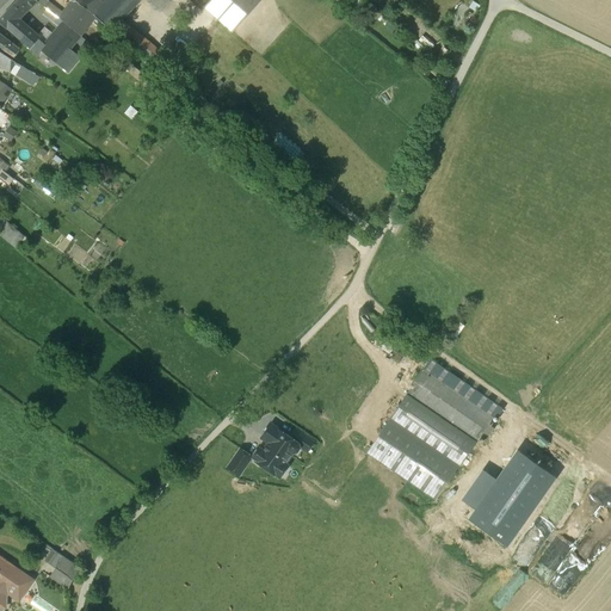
[(38,39),(16,20),(34,0),(18,0),(13,5),(0,18),(0,24),(24,44),(30,50),(29,50),(36,56),(41,51),(44,47),(37,41),(38,39)]
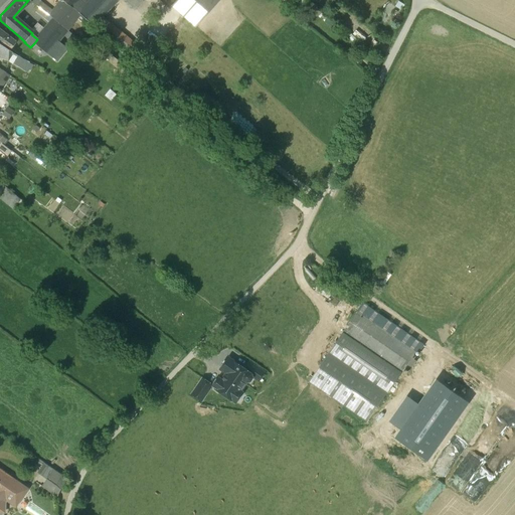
[(28,0),(45,13),(47,14),(49,16),(53,12),(37,0),(28,0)]
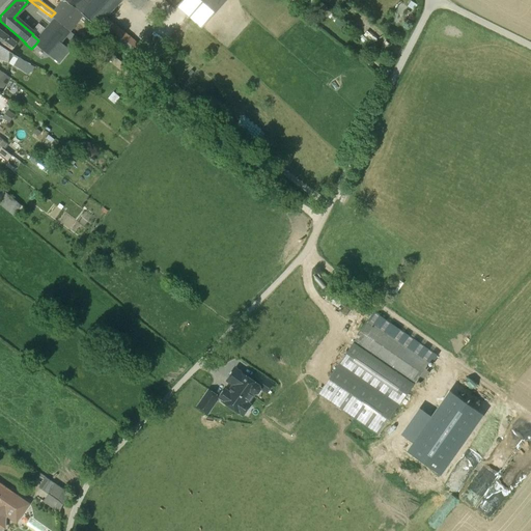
[(63,0),(64,0),(55,12),(51,17),(55,20),(68,31),(82,15),(81,14),(75,8),(81,0),(63,0)]
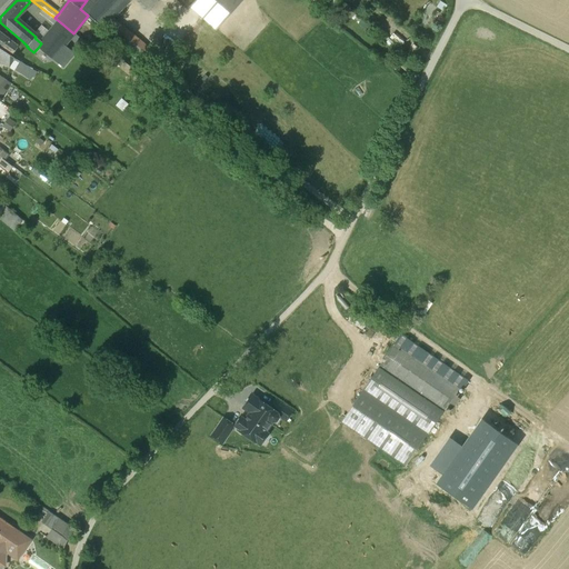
[(87,0),(80,9),(87,15),(99,0),(87,0)]
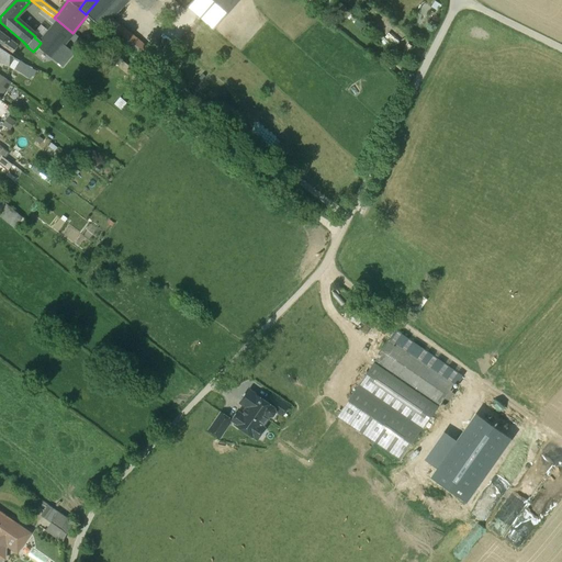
[(98,0),(86,14),(87,15),(102,27),(112,19),(130,0),(98,0)]
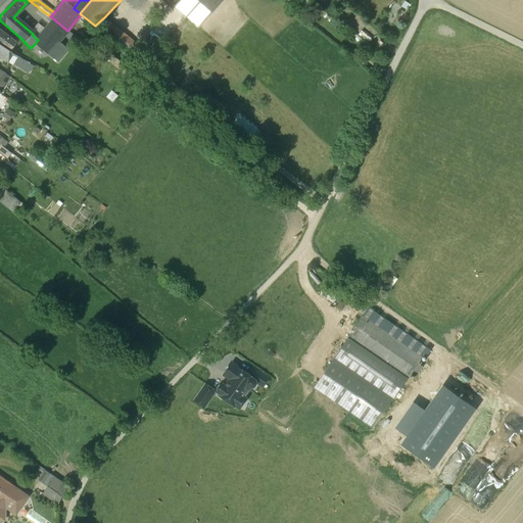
[(146,0),(126,0),(137,10),(146,0)]
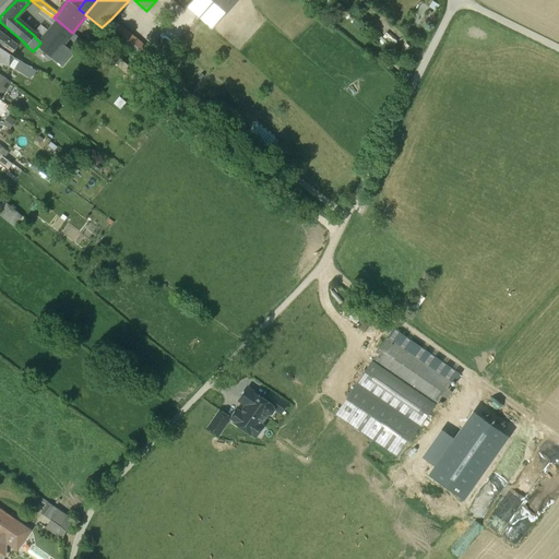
[(193,0),(186,7),(212,31),(239,0),(193,0)]
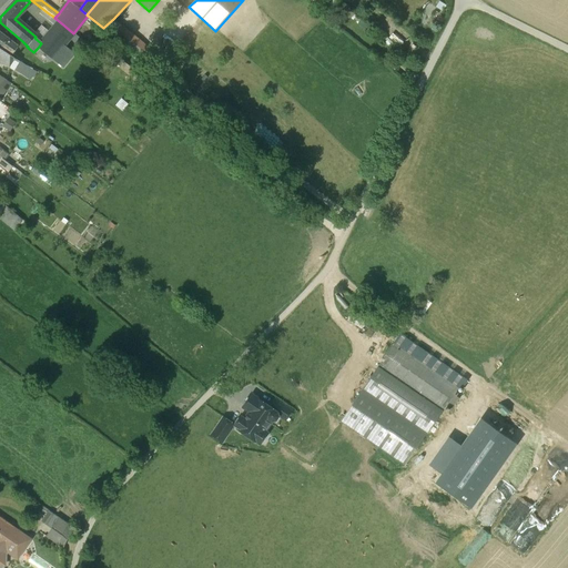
[(344,9),(336,19),(343,24),(351,14),(344,9)]
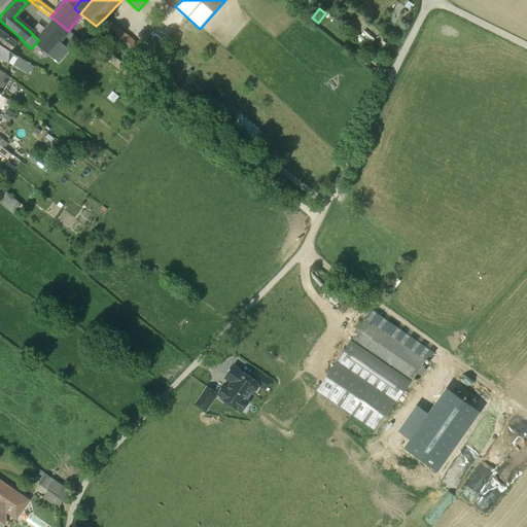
[(68,31),(55,20),(50,16),(48,14),(45,19),(51,24),(38,40),(35,44),(58,63),(68,50),(59,42),(68,31)]
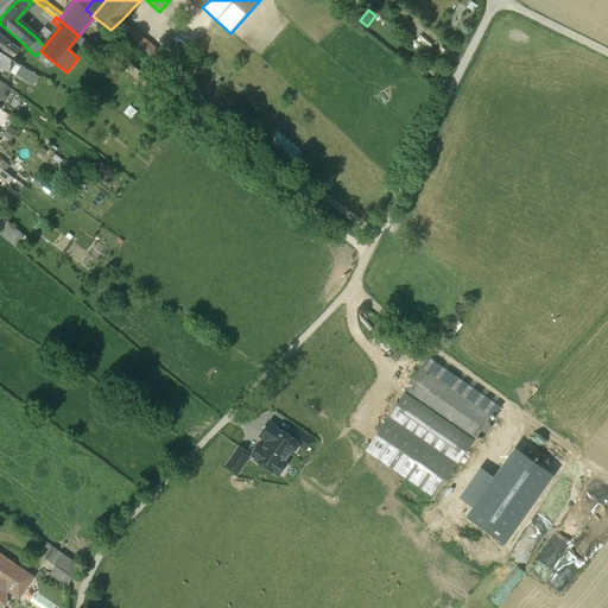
[(150,44),(121,20),(111,30),(156,68),(164,57),(150,44)]
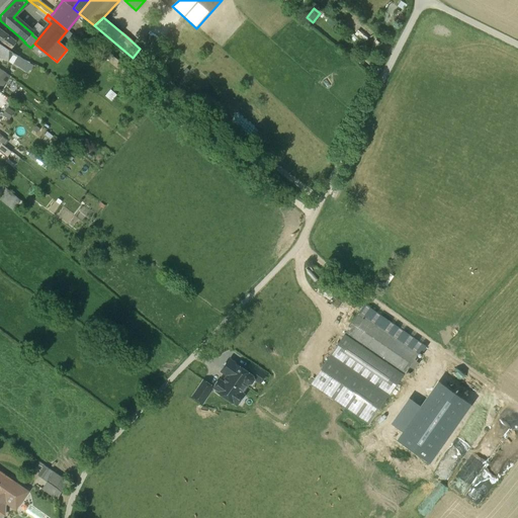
[(11,40),(0,30),(0,42),(11,51),(20,37),(16,34),(11,40)]
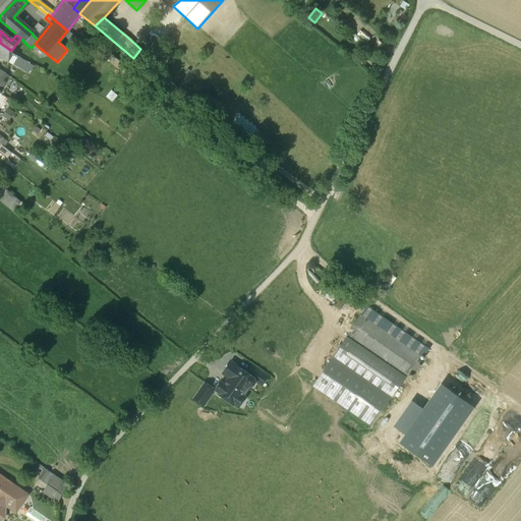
[(0,45),(0,57),(5,59),(8,61),(13,54),(0,45)]
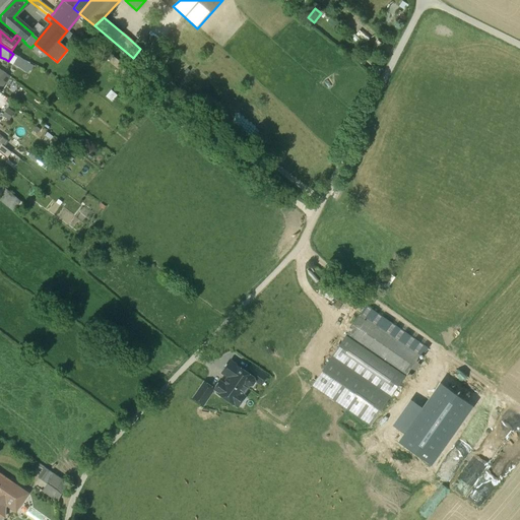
[(23,60),(13,54),(8,61),(25,71),(29,64),(23,60)]
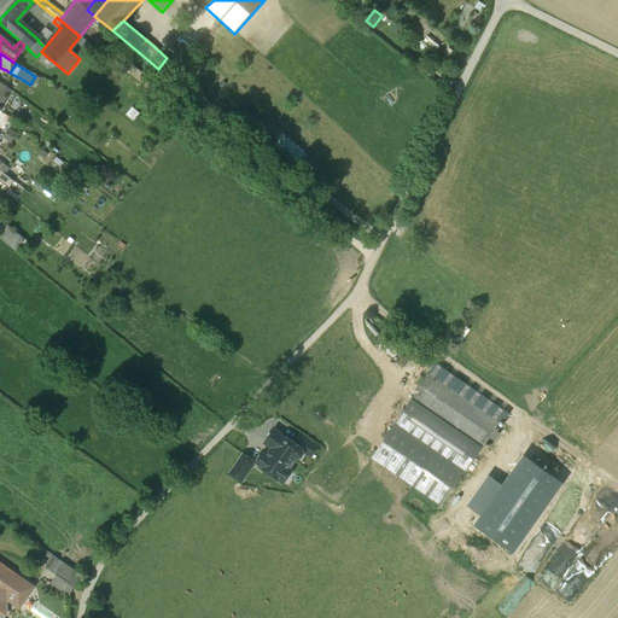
[(134,68),(129,74),(144,86),(144,85),(149,79),(134,68)]
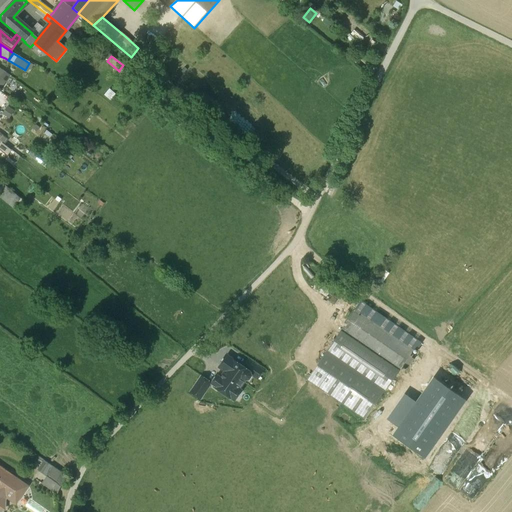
[(130,71),(123,65),(119,70),(126,75),(130,71)]
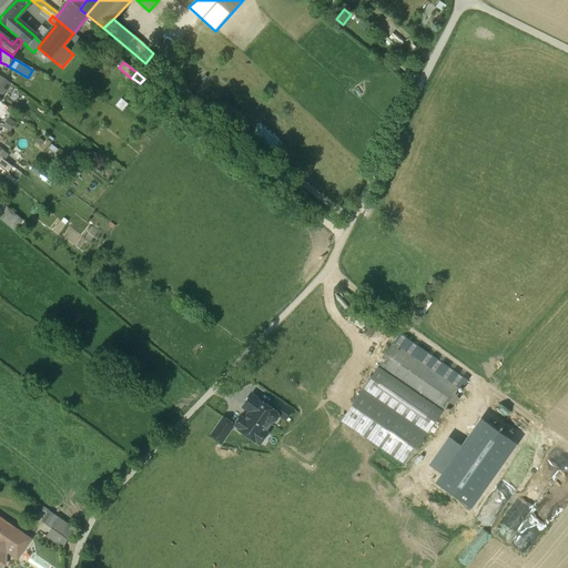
[(12,87),(0,78),(0,101),(1,102),(12,87)]
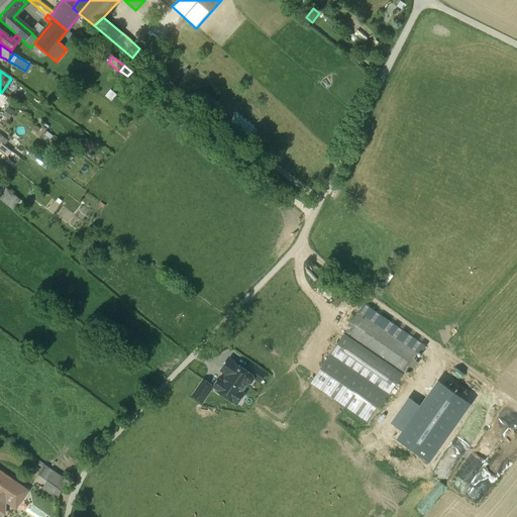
[(29,92),(18,84),(11,92),(23,100),(29,92)]
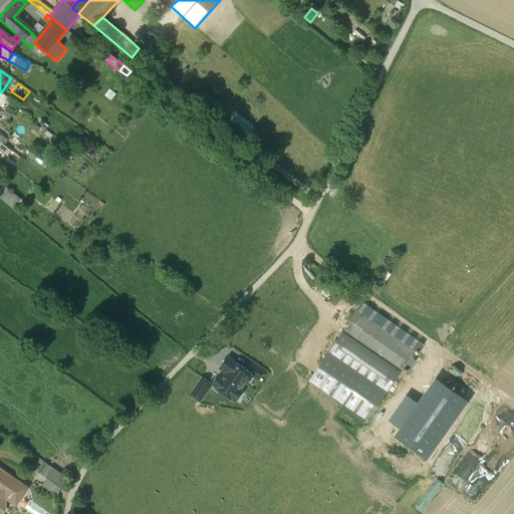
[(206,103),(218,89),(211,83),(199,97),(206,103)]
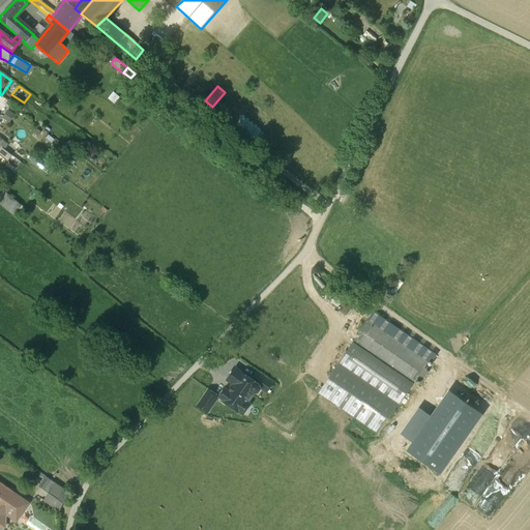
[(0,116),(7,122),(13,114),(6,109),(0,116)]
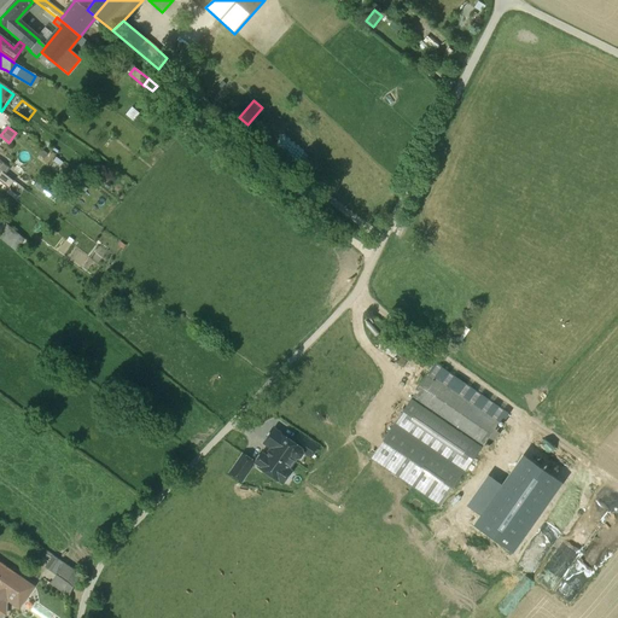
[(17,176),(1,164),(0,165),(0,172),(3,174),(12,181),(17,176)]
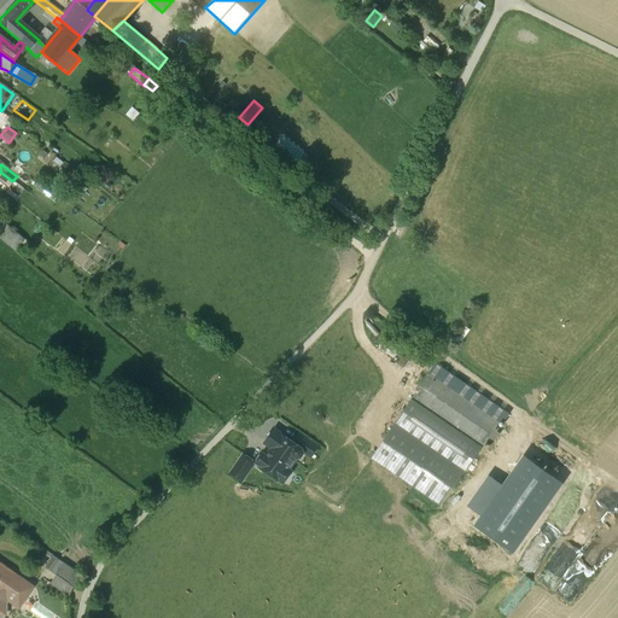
[(12,181),(3,174),(0,176),(0,179),(10,186),(12,182),(12,181)]
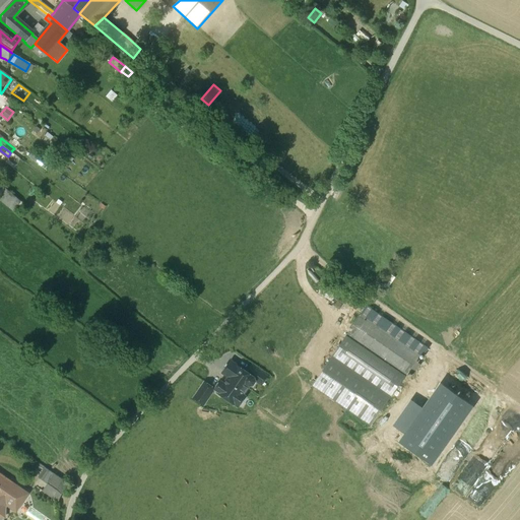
[(20,202),(2,186),(1,186),(0,187),(0,201),(13,211),(20,202)]
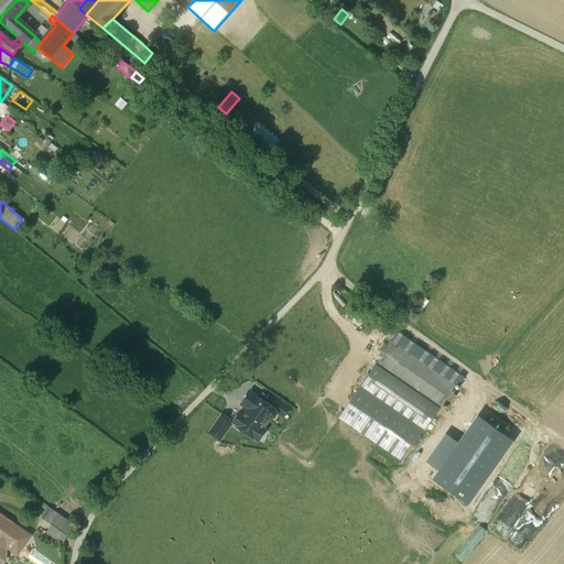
[(456,384),(392,340),(375,365),(438,409),(440,409),(443,404),(447,407),(457,392),(453,390),(456,384)]
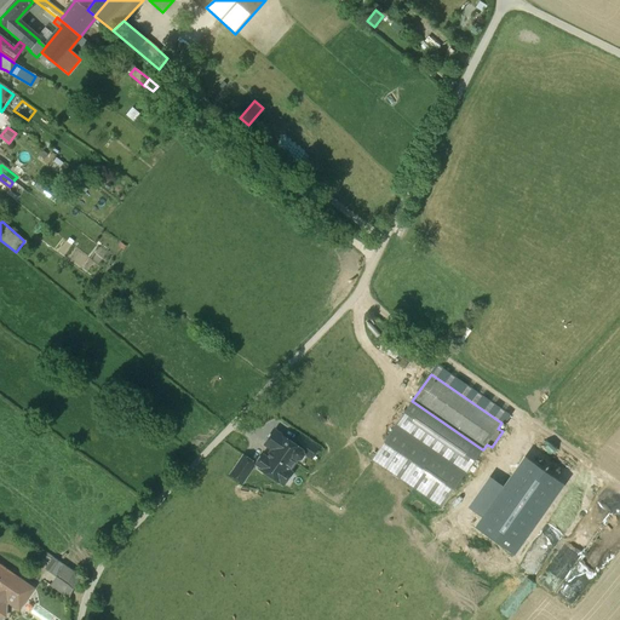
[(482,449),(412,401),(396,425),(466,474),(482,449)]
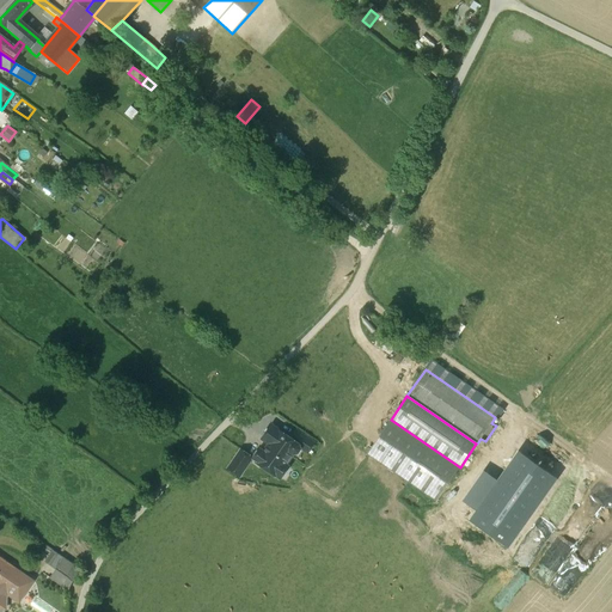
[(460,467),(391,420),(367,454),(436,502),(460,467)]
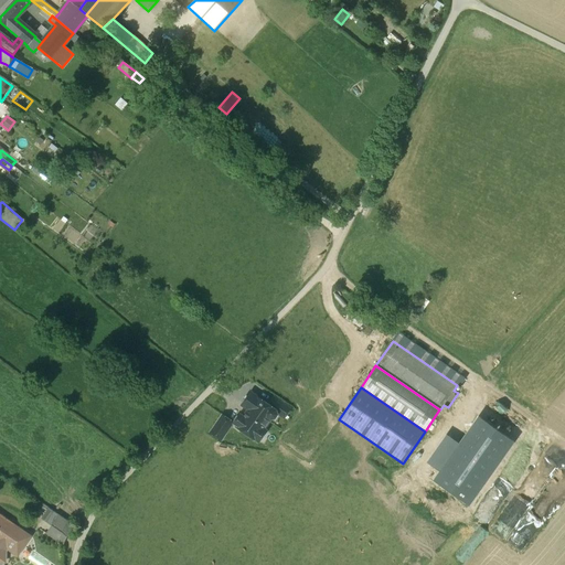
[(242,405),(248,409),(243,417),(242,416),(238,417),(235,422),(235,425),(237,426),(236,427),(258,441),(256,439),(263,430),(265,432),(263,429),(270,418),(274,418),(277,415),(276,413),(276,411),(268,405),(251,393),(242,405)]
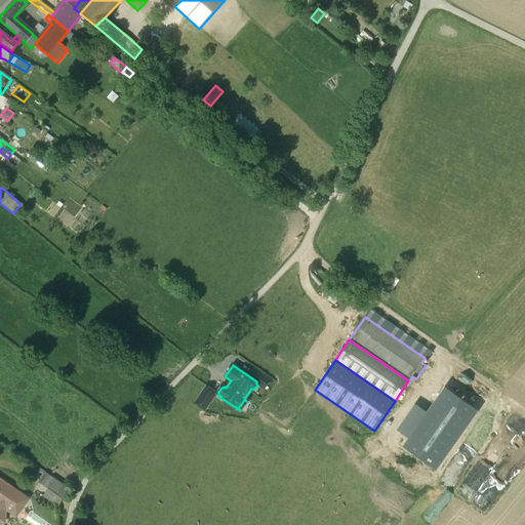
[(270,380),(254,370),(249,376),(256,381),(256,384),(264,389),(270,380)]
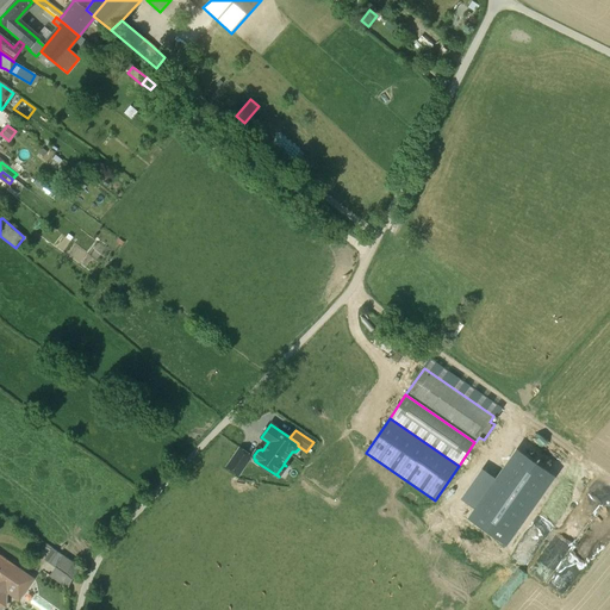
[(240,449),(228,467),(238,475),(250,456),(240,449)]
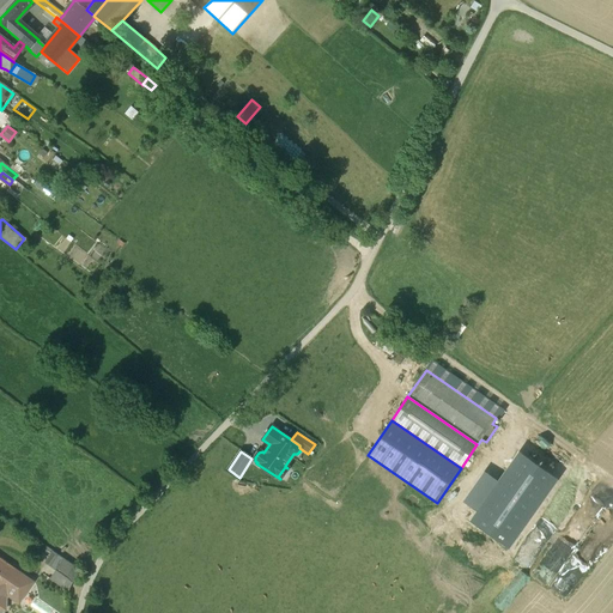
[(32,582),(0,559),(0,608),(5,610),(6,598),(8,595),(14,584),(26,592),(32,582)]
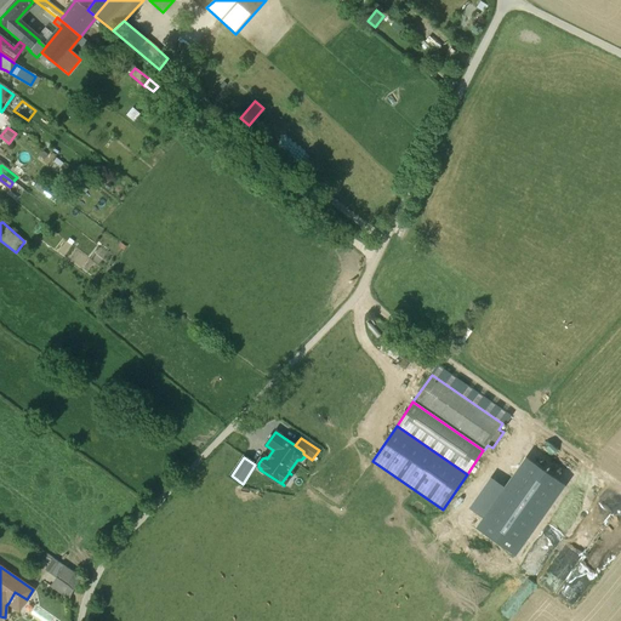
[(81,577),(66,567),(58,579),(74,590),(81,577)]
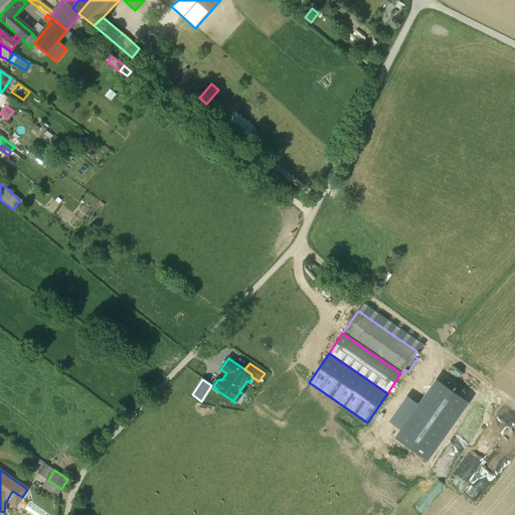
[(12,491),(7,500),(16,506),(22,497),(12,491)]
